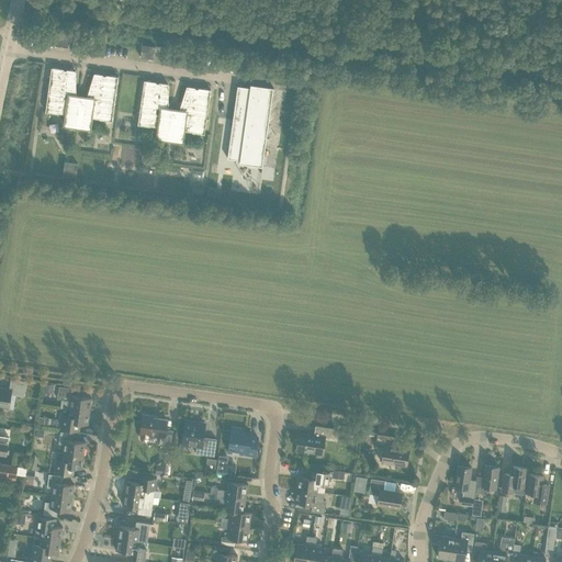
[(63,34),(43,31),(41,44),(60,47),(63,34)]
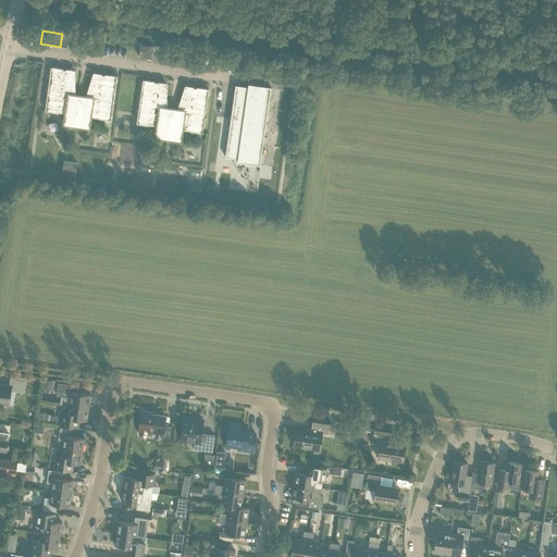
[(83,41),(72,40),(71,51),(82,52),(83,41)]
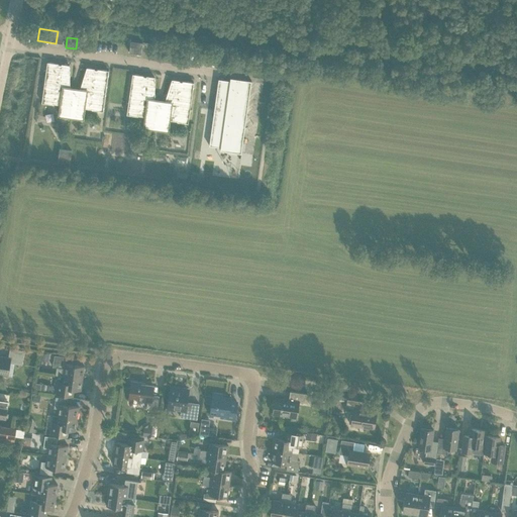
[(97,41),(87,40),(86,50),(96,52),(97,41)]
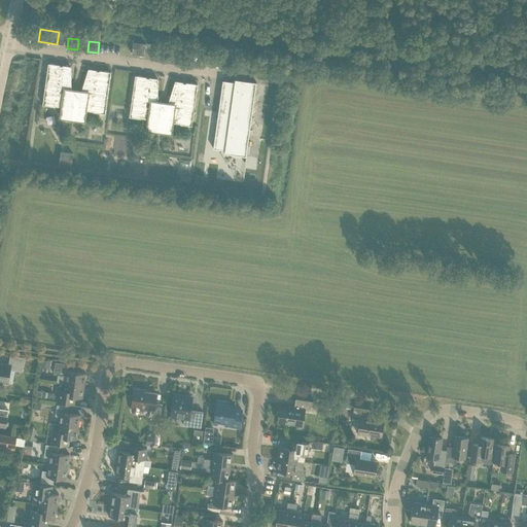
[(165,51),(154,50),(153,61),(164,62),(165,51)]
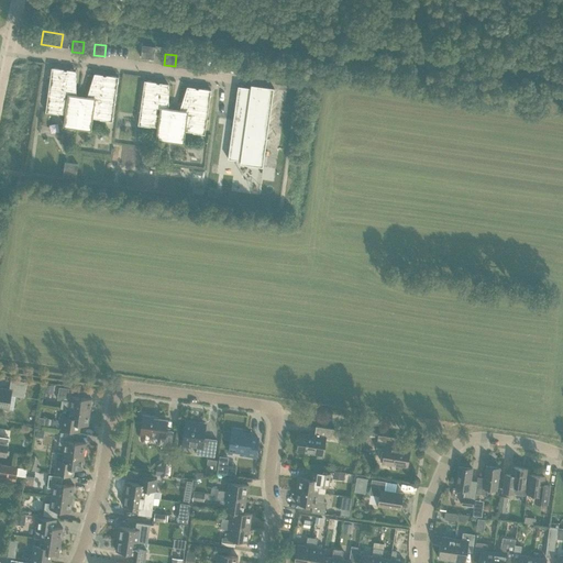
[(198,58),(187,56),(186,67),(197,69),(198,58)]
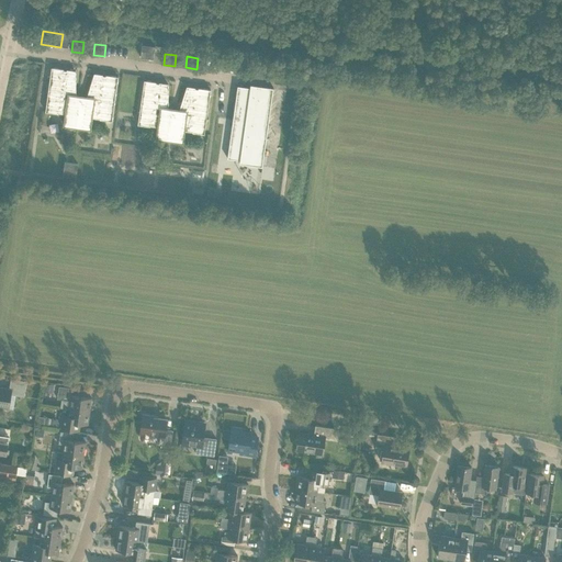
[(64,68),(52,67),(45,111),(57,113),(57,112),(65,113),(63,125),(91,130),(92,117),(100,119),(112,121),(119,76),(105,75),(105,76),(102,75),(102,74),(94,72),(87,96),(76,93),(75,70),(67,69),(67,70),(64,69),(64,68)]
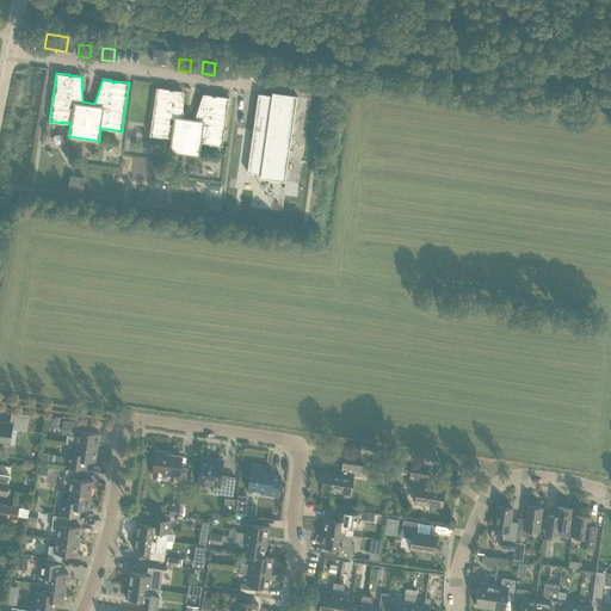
[(275,74),(273,84),(285,86),(287,76),(275,74)]
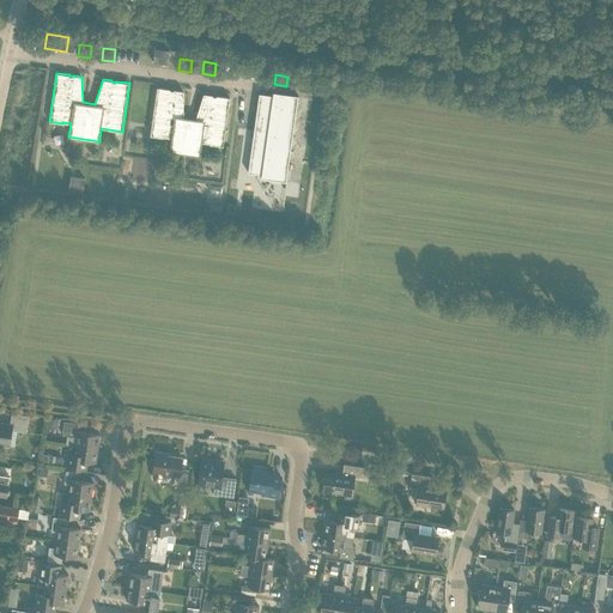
[(170,89),(157,86),(150,135),(163,138),(163,137),(171,138),(169,151),(200,156),(201,143),(210,144),(223,146),(230,97),(217,96),(216,97),(213,96),(213,95),(204,93),(195,119),(183,116),(183,91),(174,89),(174,91),(170,90),(170,89)]
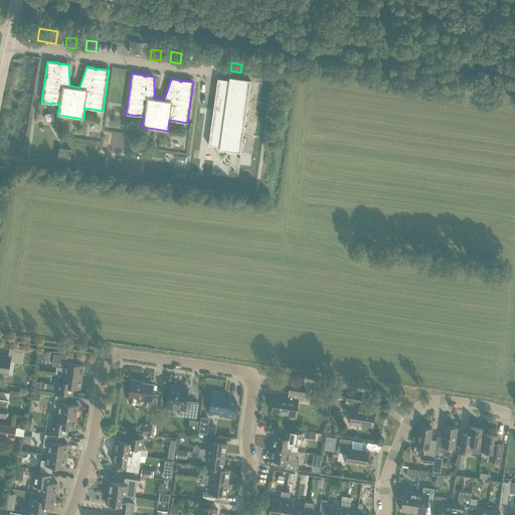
[(209,133),(208,145),(219,147),(219,150),(240,152),(242,140),(250,79),(229,76),(228,79),(217,77),(209,133)]
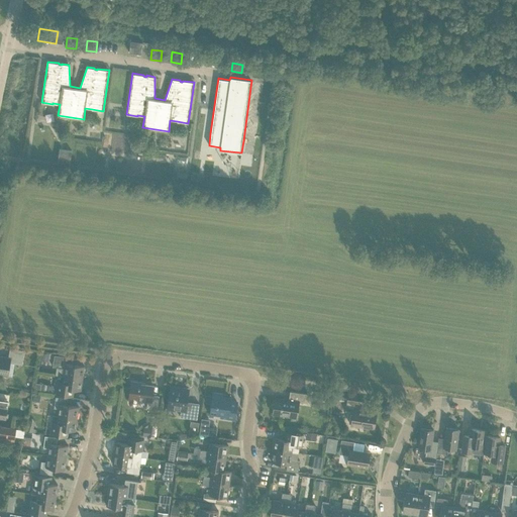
[(259,105),(259,95),(251,94),(250,104),(259,105)]
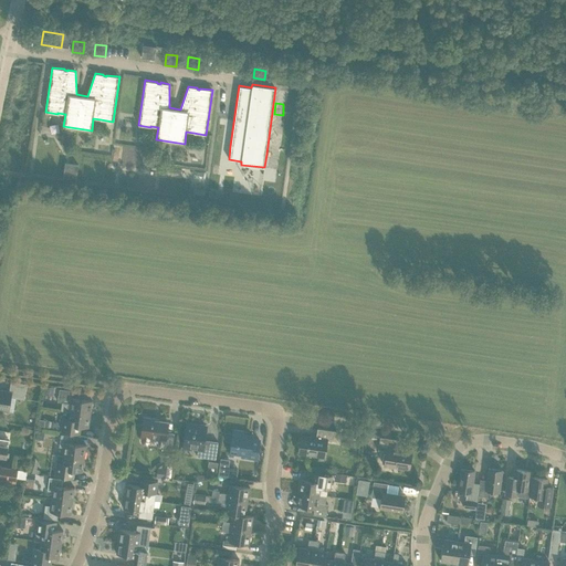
[(77,165),(64,163),(63,176),(76,178),(77,165)]
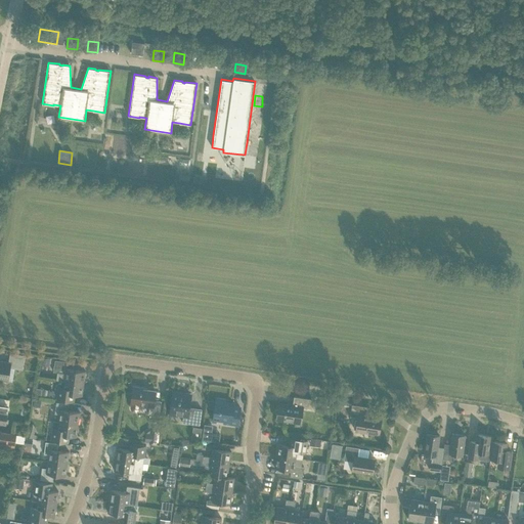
[(23,369),(25,355),(10,353),(8,362),(0,360),(0,379),(6,380),(8,366),(23,369)]
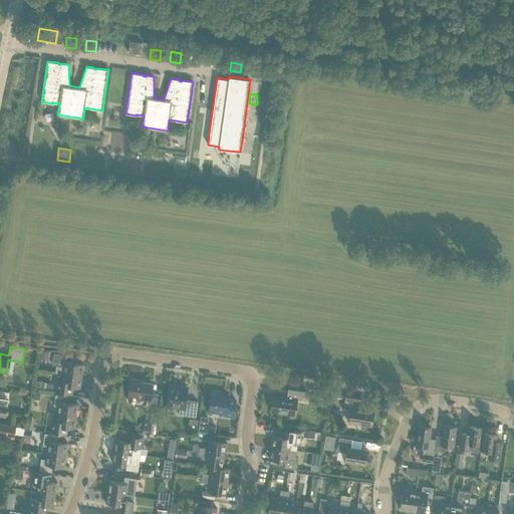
[(63,373),(82,375),(83,363),(65,361),(66,354),(54,353),(52,364),(56,364),(55,372),(63,373)]
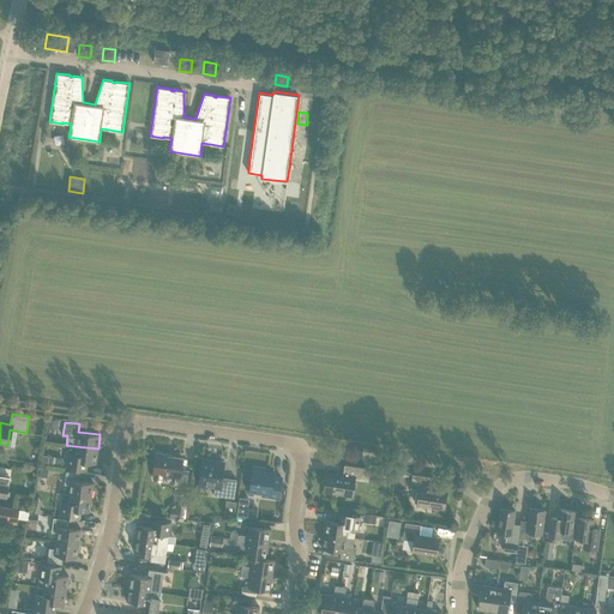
[(96,463),(98,449),(76,446),(74,455),(68,453),(66,467),(80,469),(82,461),(96,463)]
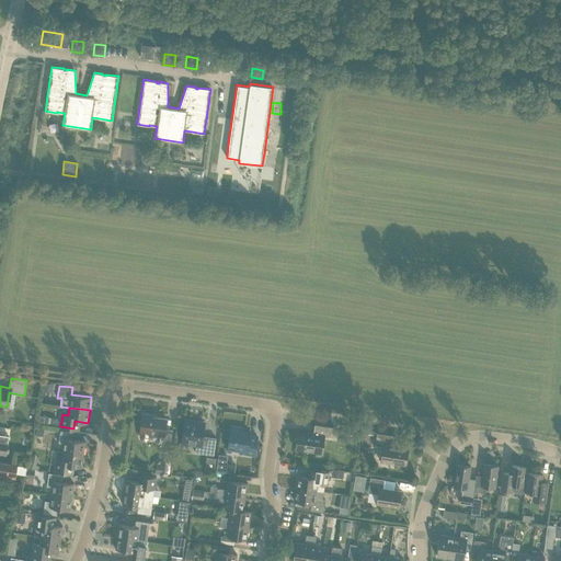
[(140,433),(139,437),(140,439),(142,441),(145,442),(148,439),(149,438),(149,434),(160,435),(159,443),(170,445),(172,430),(165,428),(167,419),(152,416),(152,414),(142,413),(139,433),(140,433)]
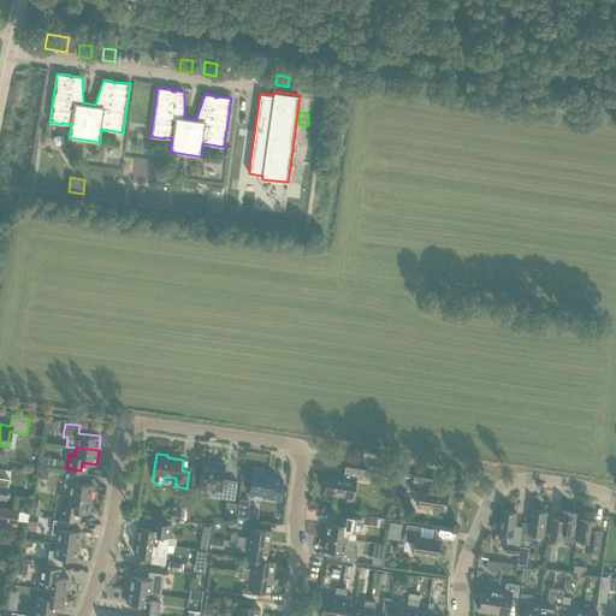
[(218,462),(203,460),(200,486),(215,487),(214,497),(235,499),(237,483),(223,480),(224,465),(218,463),(218,462)]
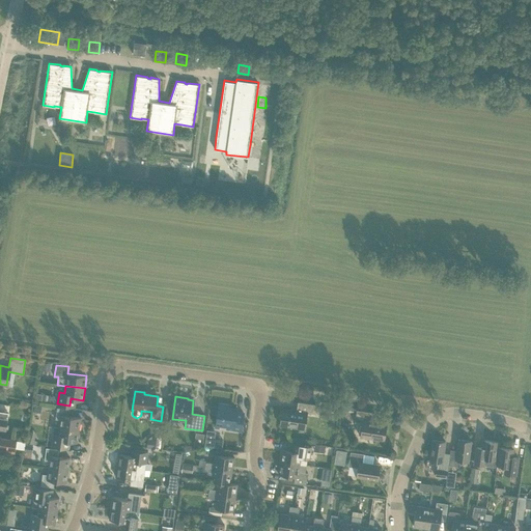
[(317,413),(318,404),(302,401),(301,411),(284,408),(281,424),(308,428),(310,412),(317,413)]
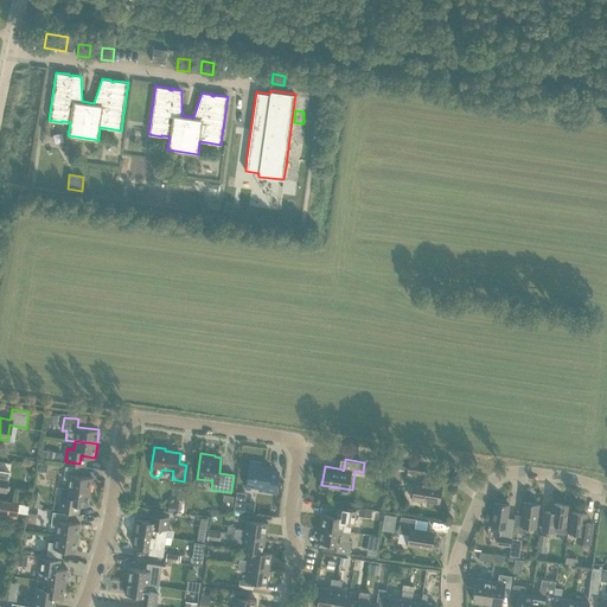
[(261,462),(250,460),(247,489),(275,492),(278,472),(269,471),(270,466),(261,465),(261,462)]
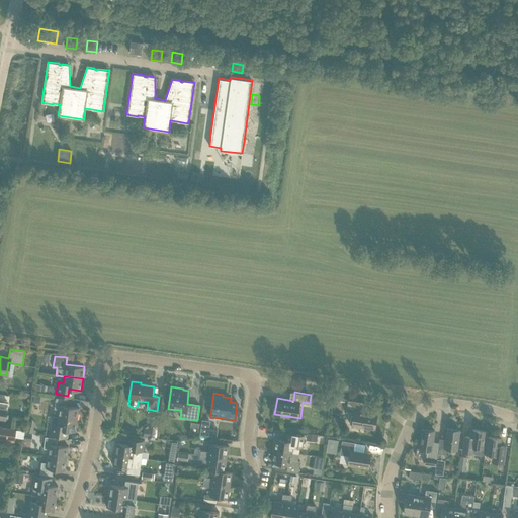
[(59,410),(58,417),(77,419),(79,408),(67,406),(68,399),(56,398),(54,409),(59,410)]
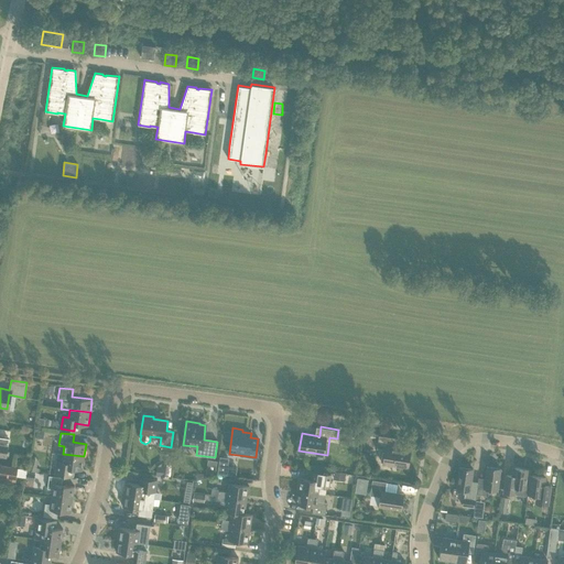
[(408,467),(411,448),(399,446),(400,437),(380,434),(378,447),(386,448),(383,463),(408,467)]
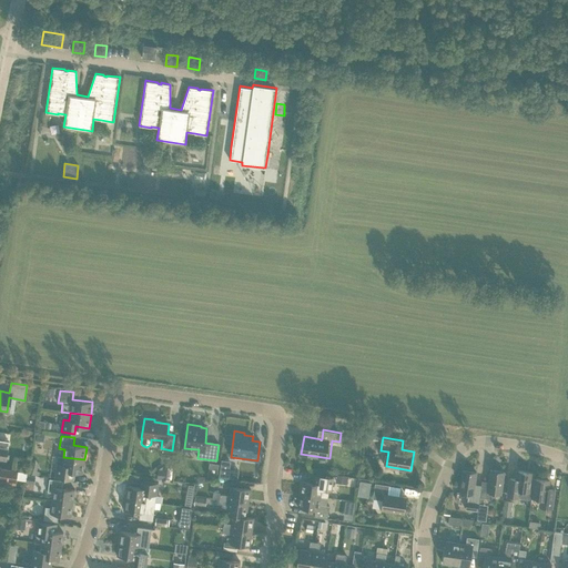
[(84,459),(63,457),(58,456),(56,476),(69,478),(70,470),(82,473),(84,459)]
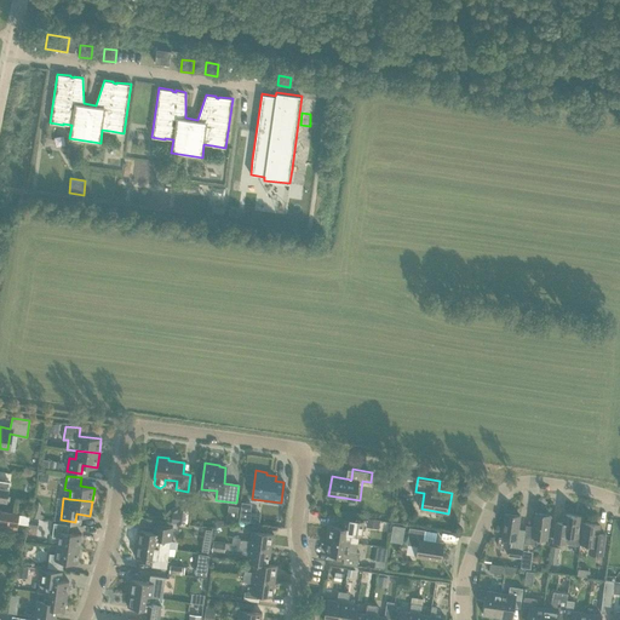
[(239,521),(248,522),(251,504),(241,501),(239,521)]
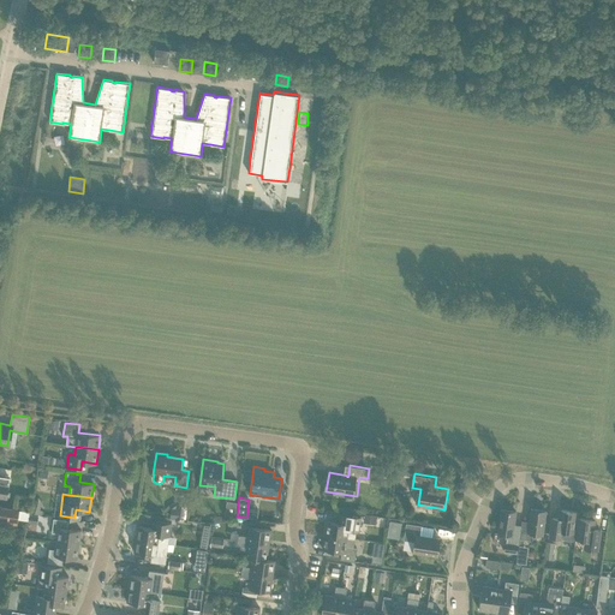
[(187,507),(175,505),(175,508),(171,507),(169,518),(186,520),(187,507)]
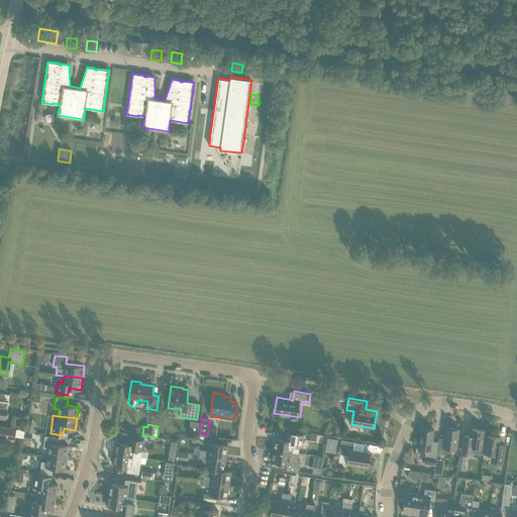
[(16,428),(0,425),(0,426),(0,438),(14,441),(16,428)]
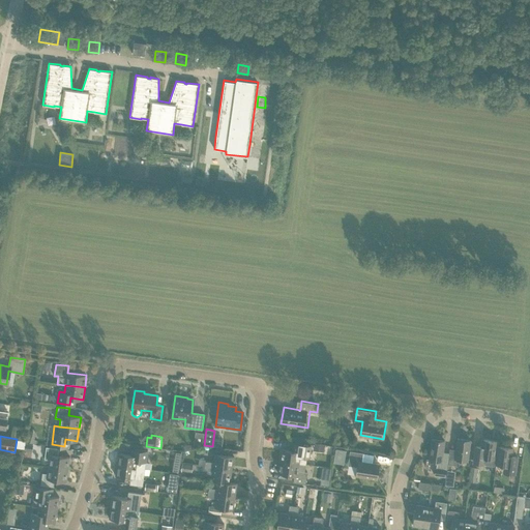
[(449,451),(446,469),(447,464),(459,466),(459,460),(468,461),(470,440),(458,438),(455,452),(449,451)]
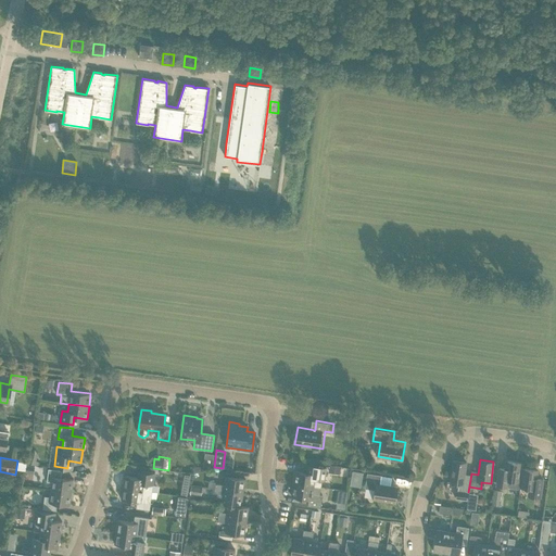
[(468,492),(470,478),(464,477),(466,463),(453,460),(450,482),(458,483),(457,491),(456,490),(455,498),(467,501),(468,492)]
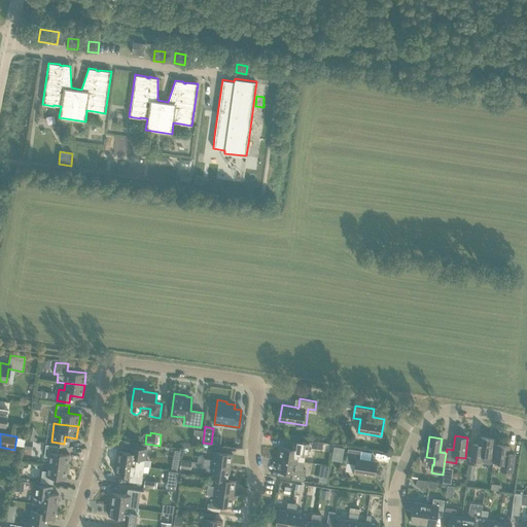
[(472,444),(470,458),(493,461),(493,456),(494,450),(495,444),(493,444),(493,438),(480,436),(479,445),(472,444)]
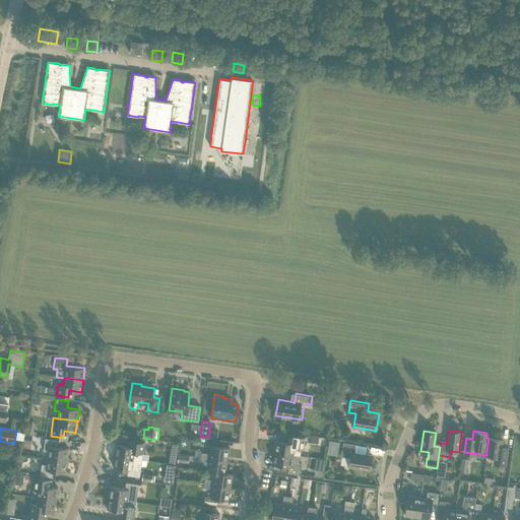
[(316,442),(317,436),(308,434),(306,440),(316,442)]
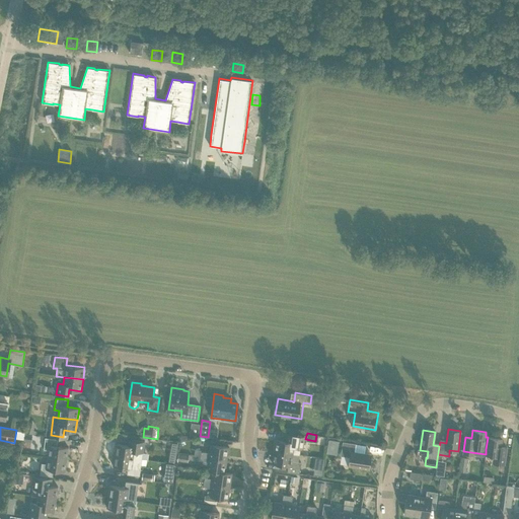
[(304,437),(292,435),(291,441),(276,439),(274,451),(299,455),(300,448),(303,448),(304,437)]
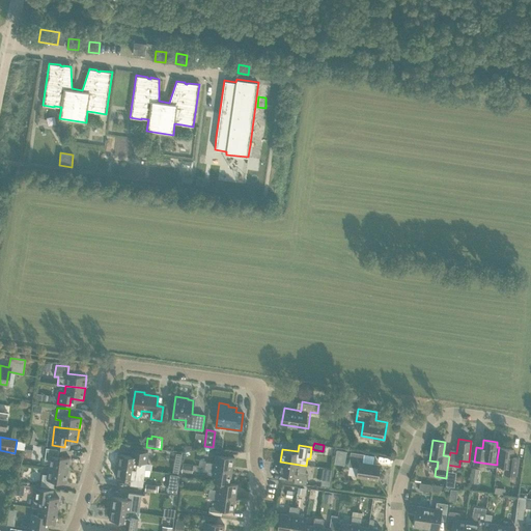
[(49,467),(68,470),(70,457),(57,456),(58,449),(46,447),(45,459),(50,459),(49,467)]
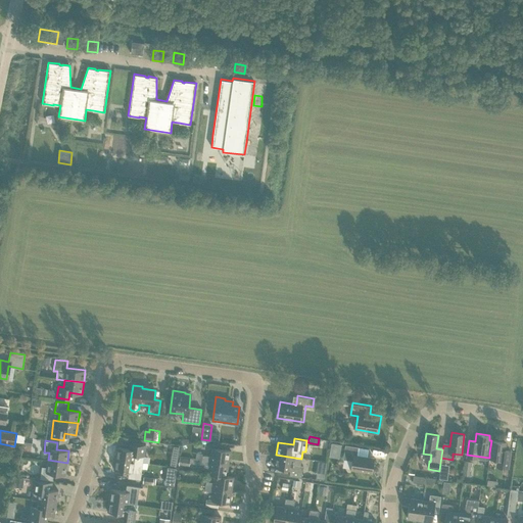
[(489,453),(489,458),(497,459),(496,464),(508,465),(510,450),(504,449),(505,442),(491,440),(490,446),(489,453)]
